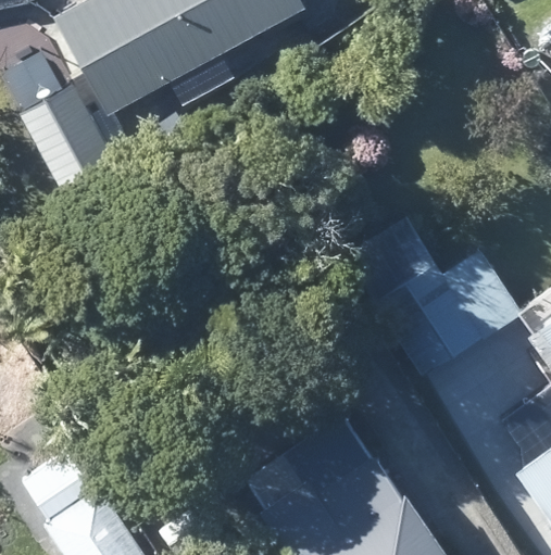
[(308,8),(303,0),(85,0),(55,17),(110,116),(136,102),(151,92),(308,8)]
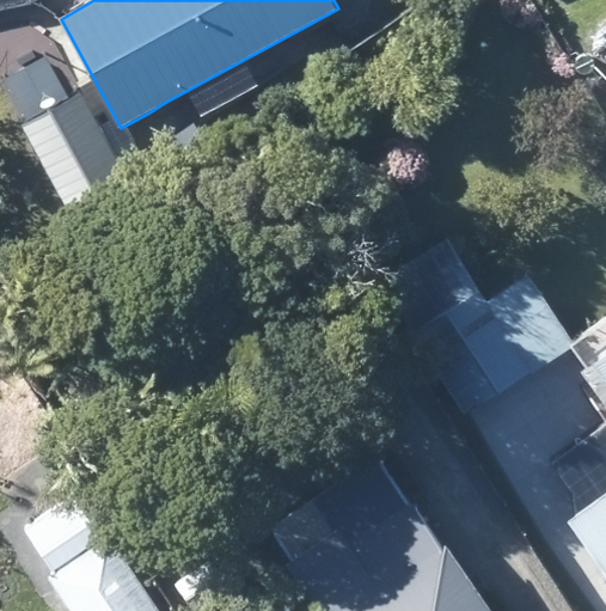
[(605,37),(595,44),(605,62),(605,37)]
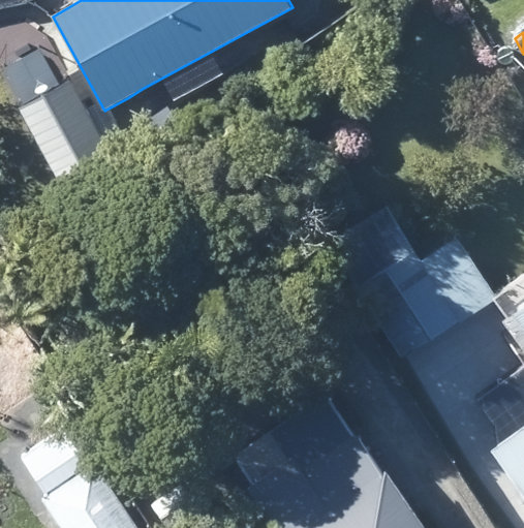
[(158,113),(137,126),(146,137),(165,124),(158,113)]
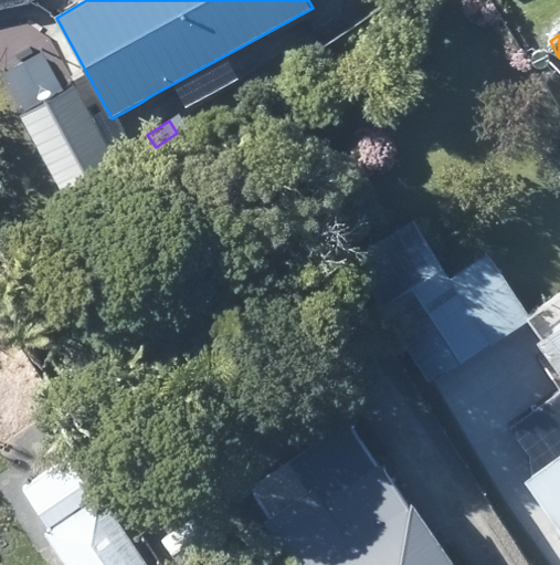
[(525,322),(530,318),(488,253),(450,276),(414,219),(340,264),(380,327),(387,323),(424,384),(525,322)]
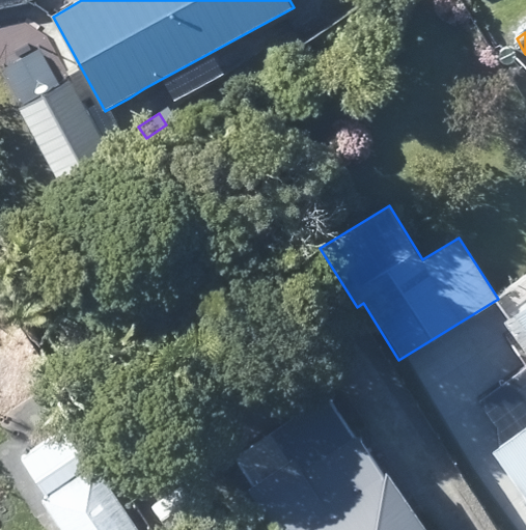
[(525,489),(525,304),(514,313),(520,319),(525,329),(525,365),(524,367),(479,398),(497,426),(498,448),(525,489)]
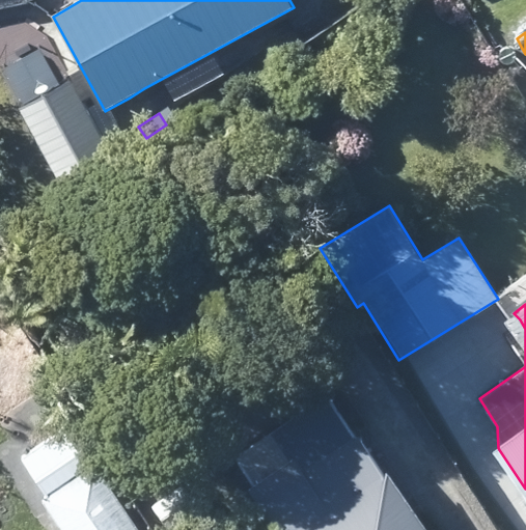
[(420,529),(329,394),(304,411),(277,430),(234,461),(252,483),(247,486),(276,529),(420,529)]
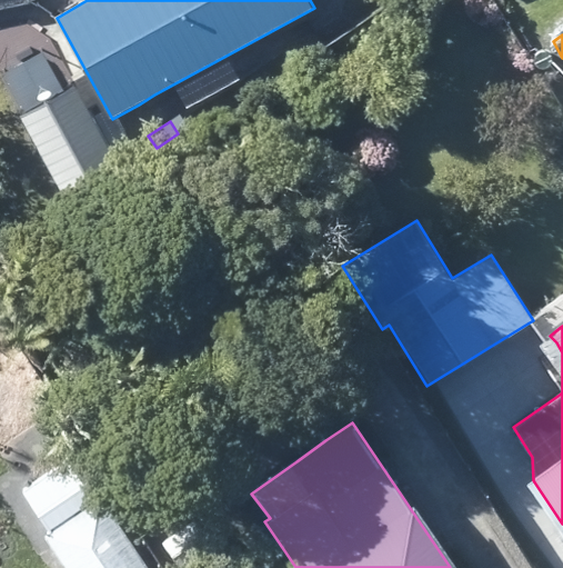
[(147,567),(59,439),(8,474),(17,487),(47,530),(42,536),(63,567),(147,567)]
